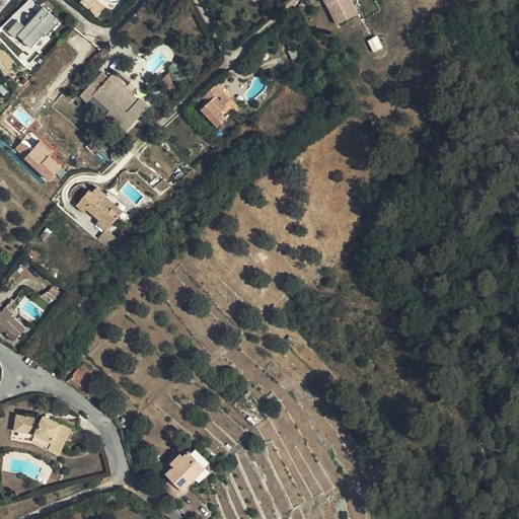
[(355,0),(329,0),(342,22),(361,12),(355,0)]
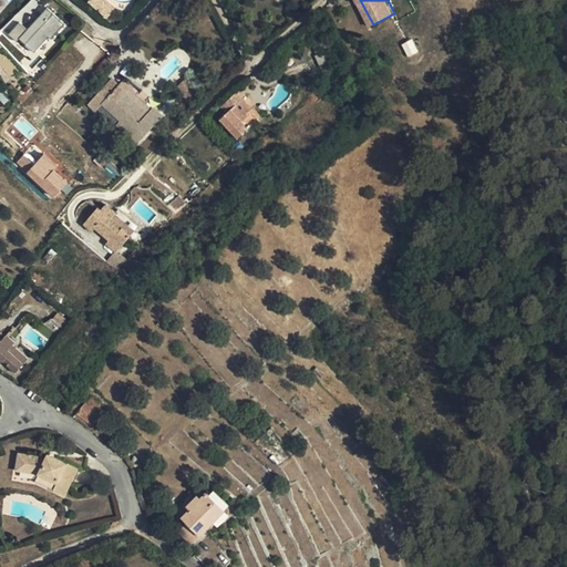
[(32,54),(64,23),(48,7),(24,29),(18,22),(9,31),(32,54)]
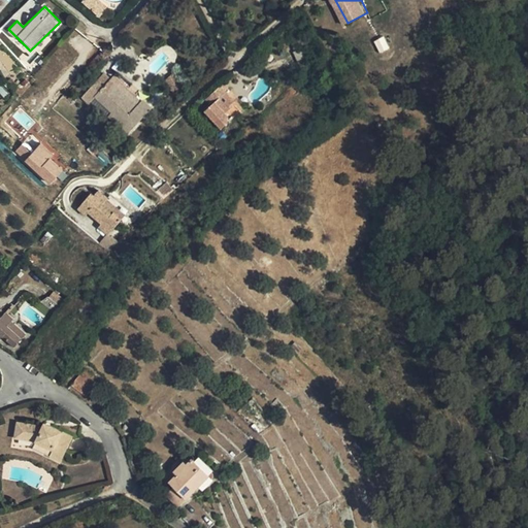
[(44,62),(35,72),(44,81),(54,70),(44,62)]
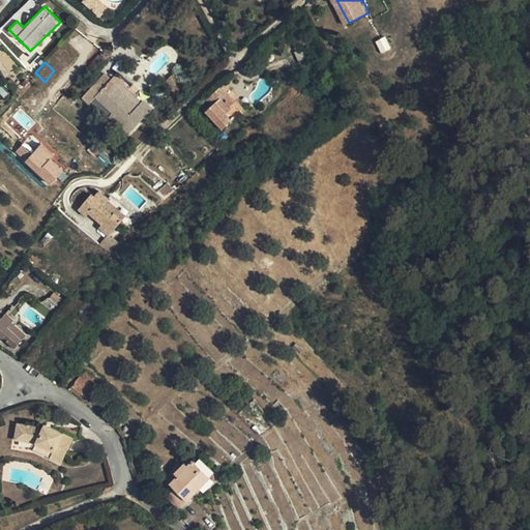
[(115,76),(110,82),(138,107),(143,100),(115,76)]
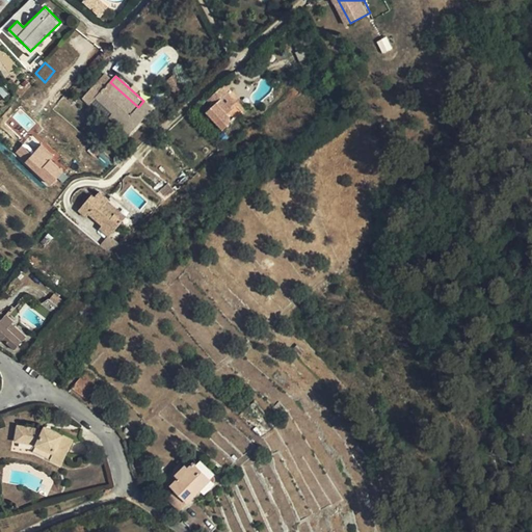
[(145,100),(143,101),(138,107),(110,82),(108,84),(101,78),(82,98),(89,105),(97,97),(113,112),(110,117),(129,135),(155,108),(145,100)]
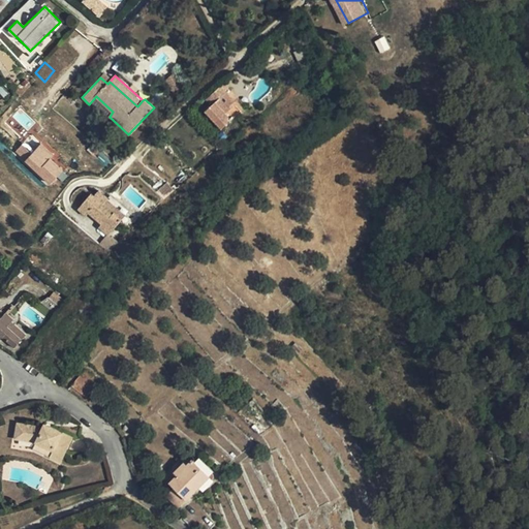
[(186,89),(182,83),(175,89),(179,94),(186,89)]
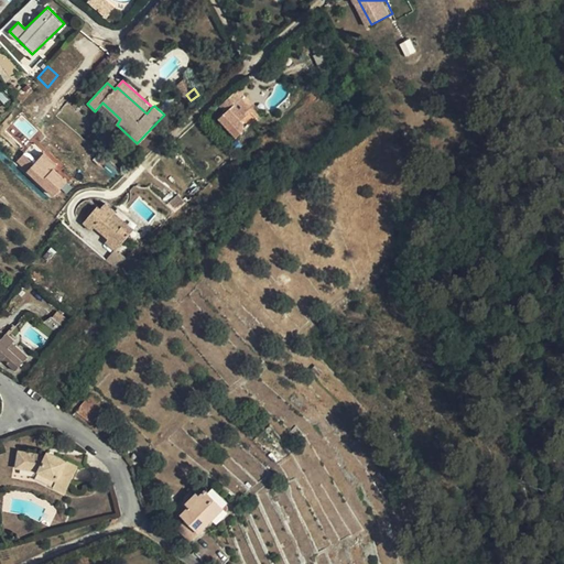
[(240,100),(246,95),(239,88),(225,101),(231,108),(226,112),(219,118),(237,137),(257,118),(240,100)]
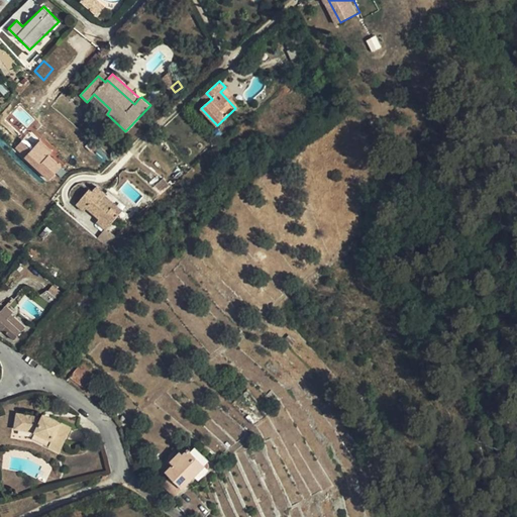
[(241,103),(225,87),(220,92),(235,108),(241,103)]
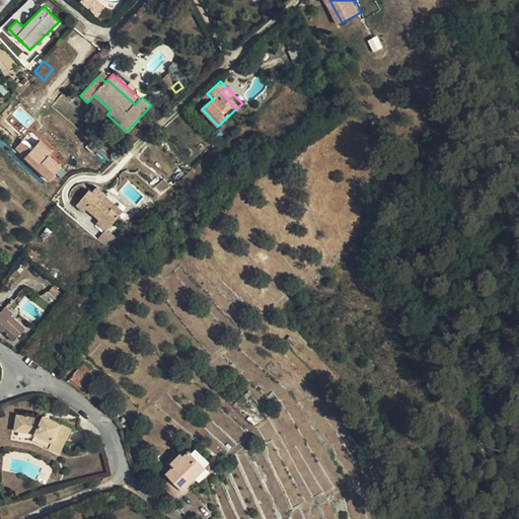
[(203,97),(208,103),(213,99),(207,93),(203,97)]
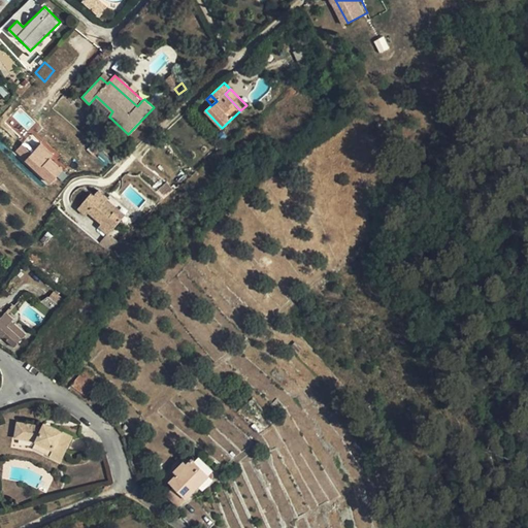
[(48,186),(64,170),(51,157),(53,154),(32,134),(13,152),(48,186)]
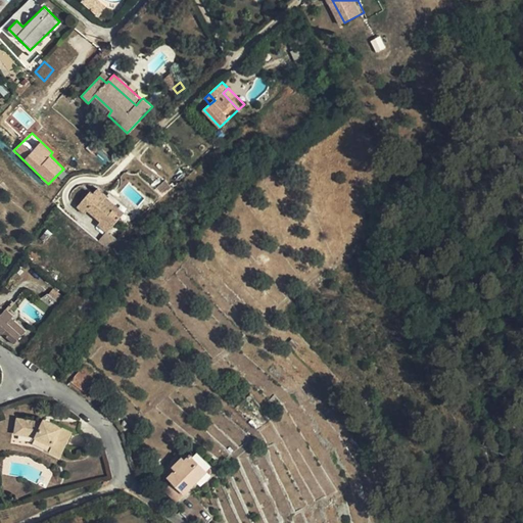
[(164,179),(160,184),(168,190),(172,185),(164,179)]
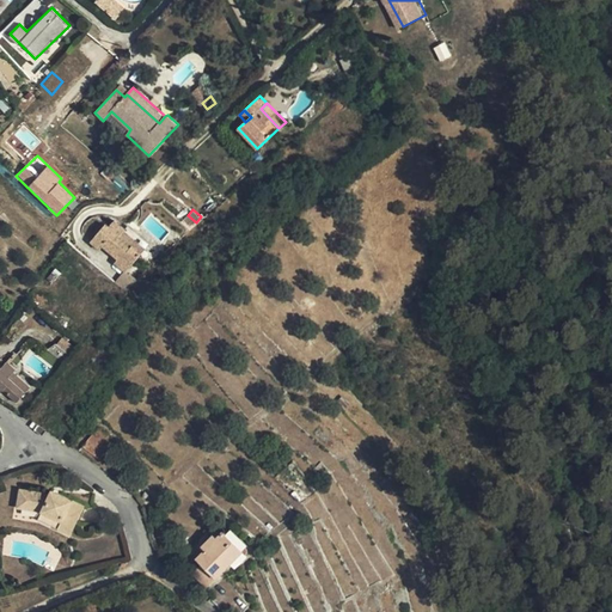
[(116,262),(127,270),(142,252),(134,245),(130,248),(120,237),(127,228),(116,220),(111,226),(108,222),(92,240),(101,249),(104,245),(118,258),(116,262)]
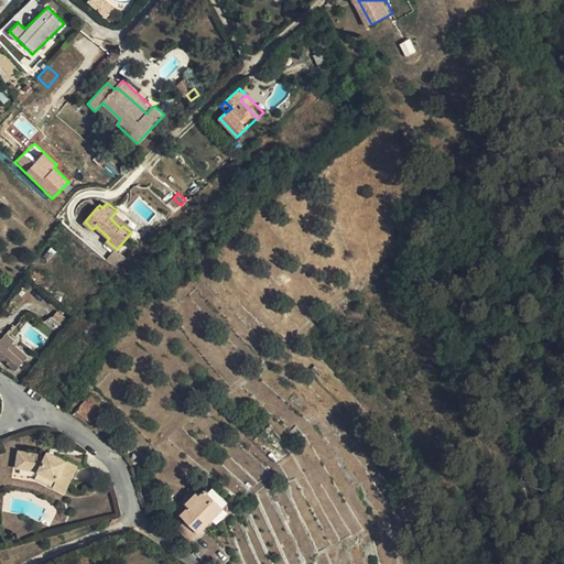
[(69,320),(57,311),(53,317),(64,326),(69,320)]
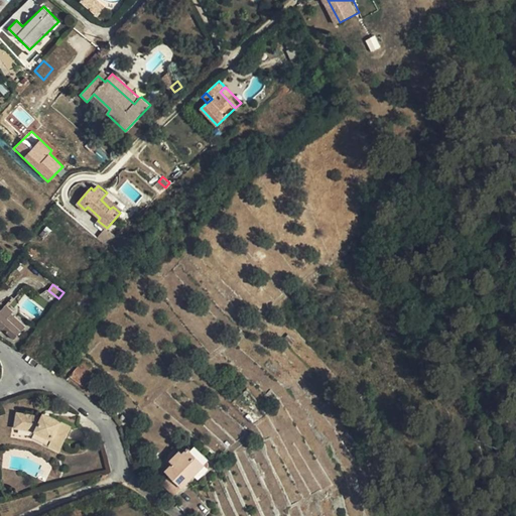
[(7,317),(12,313),(13,311),(6,304),(0,310),(0,332),(3,329),(13,339),(21,331),(7,317)]
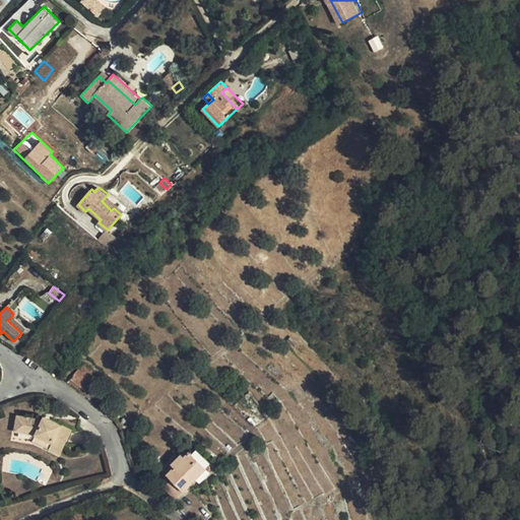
[(25,329),(12,316),(7,320),(21,333),(25,329)]
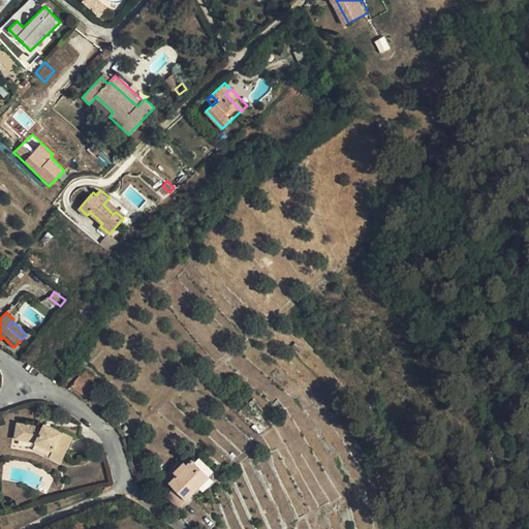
[(297,342),(292,346),(299,352),(302,348),(297,342)]
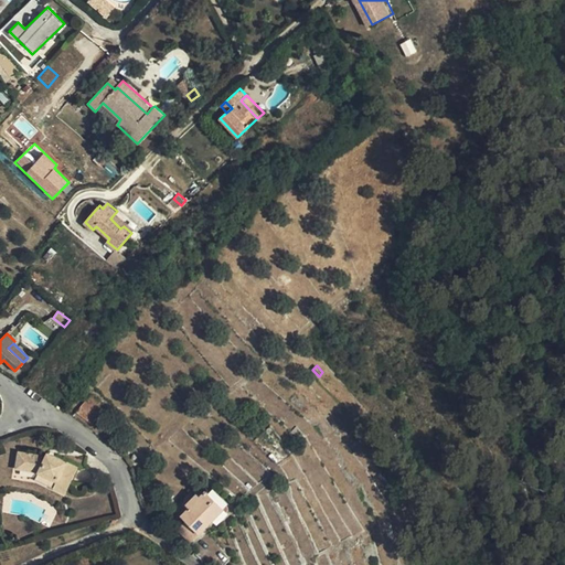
[(92,393),(77,411),(92,423),(107,405),(92,393)]
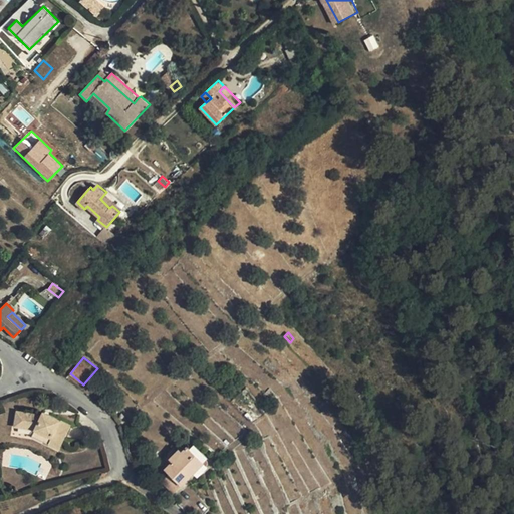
[(55,427),(51,434),(63,439),(74,416),(46,403),(44,407),(19,404),(18,417),(33,419),(38,420),(55,427)]
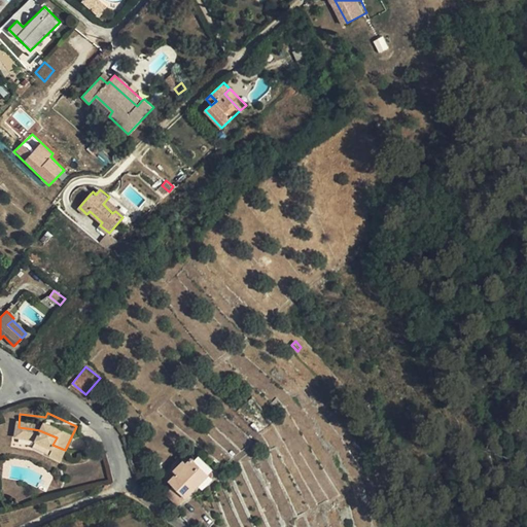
[(37,437),(53,445),(57,437),(39,430),(37,437)]
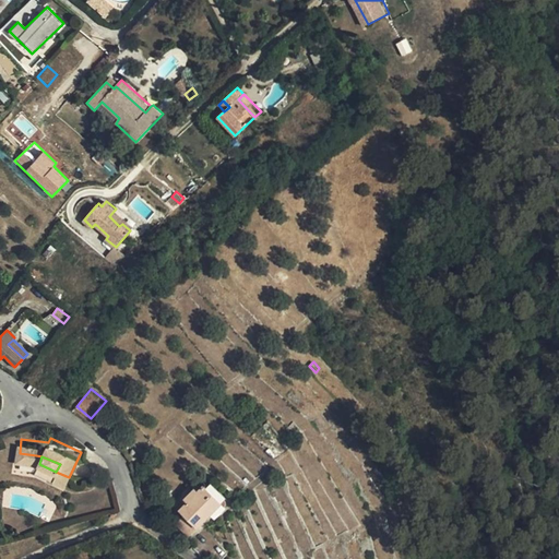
[(190,535),(204,521),(223,502),(205,485),(200,490),(189,502),(181,509),(187,514),(177,523),(190,535)]
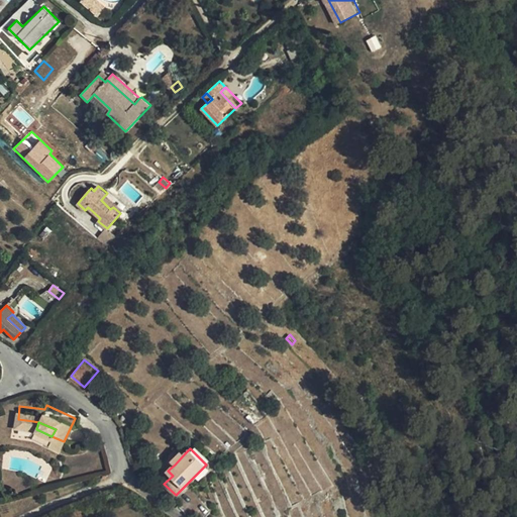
[(171,460),(175,464),(185,453),(181,449),(171,460)]
